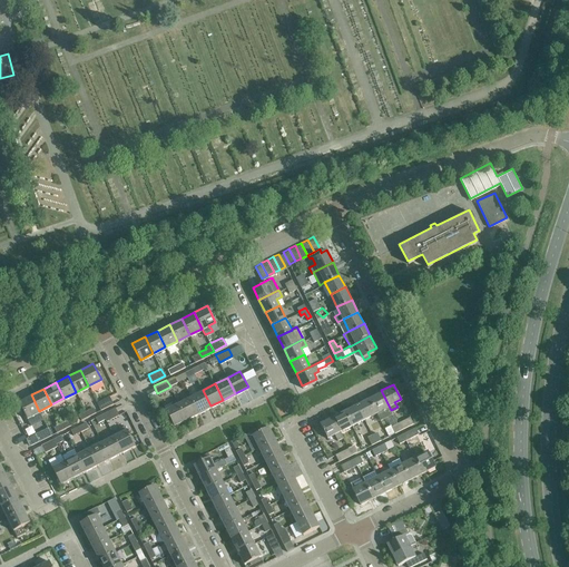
[(203,390),(190,396),(198,412),(211,406),(203,390)]
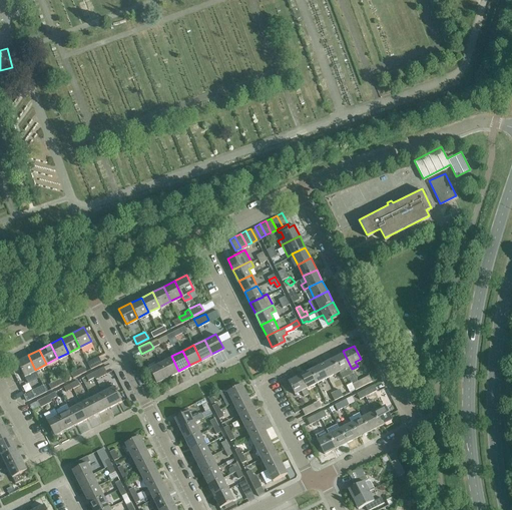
[(343,351),(332,357),(339,370),(342,376),(353,370),(352,369),(343,351)]
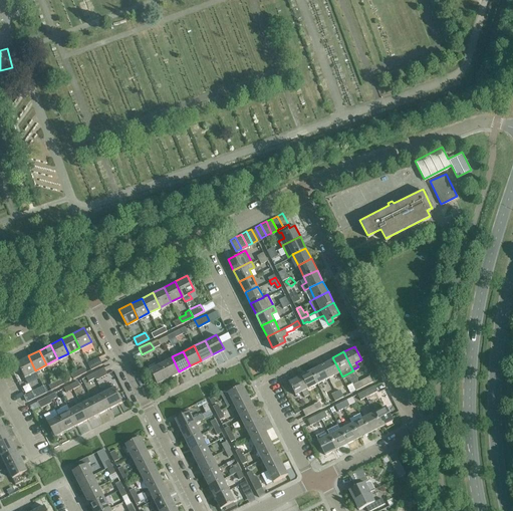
[(258,352),(246,356),(252,372),(264,368),(258,352)]
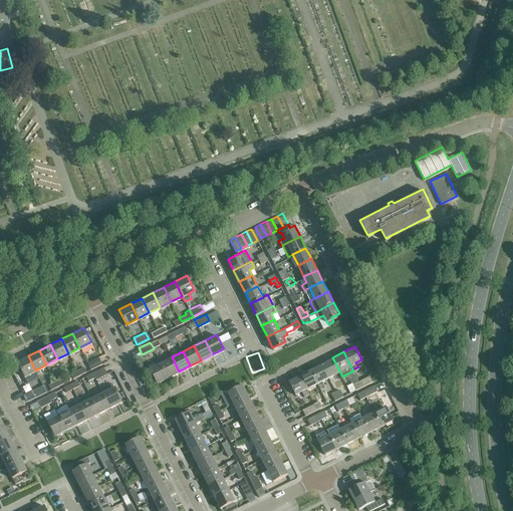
[(21,358),(16,361),(24,375),(27,381),(38,375),(35,370),(29,358),(28,355),(21,358)]
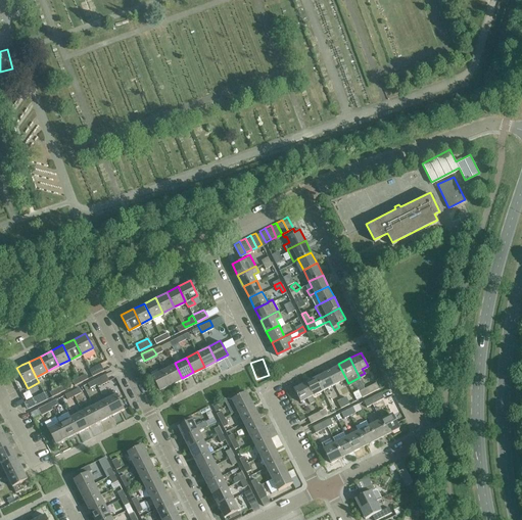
[(99,362),(88,368),(92,375),(103,369),(99,362)]
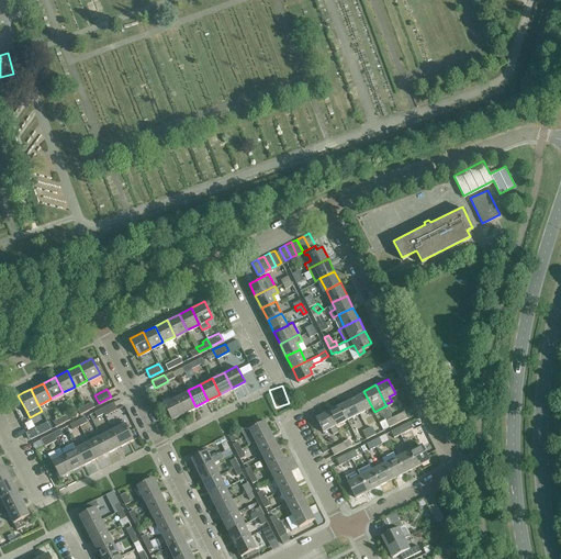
[(188,390),(176,397),(183,412),(195,406),(188,390)]
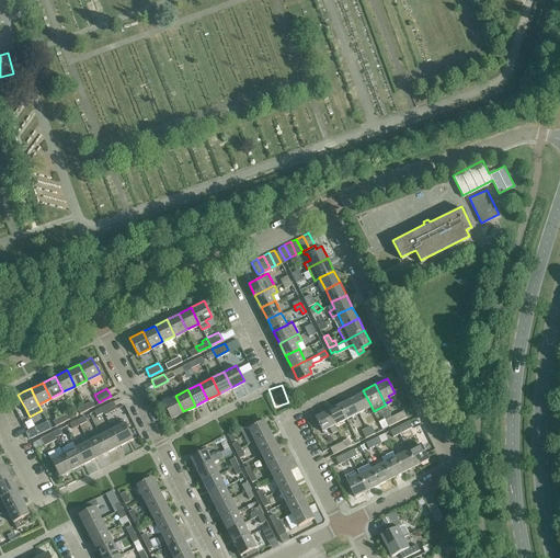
[(363,390),(351,397),(358,410),(370,405),(363,390)]
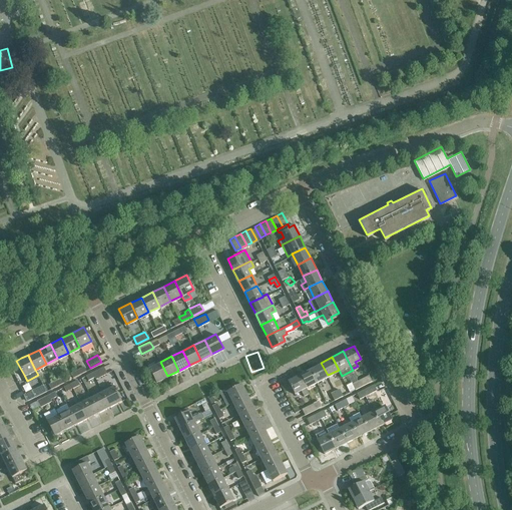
[(167,376),(160,362),(158,358),(147,364),(148,368),(155,382),(167,376)]
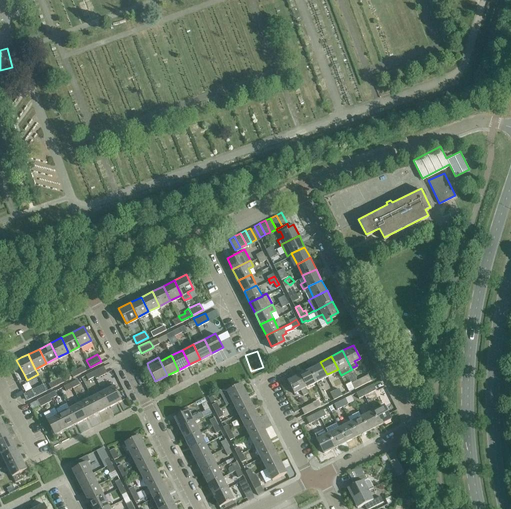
[(320,362),(309,367),(316,380),(327,374),(320,362)]
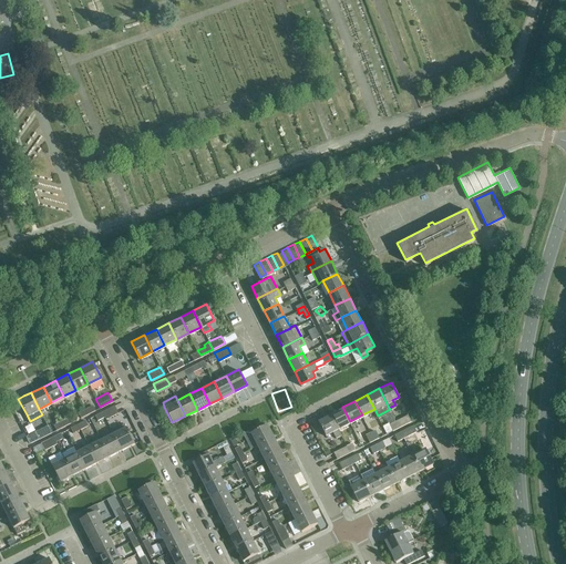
[(114,403),(101,410),(104,416),(105,418),(117,411),(114,403)]
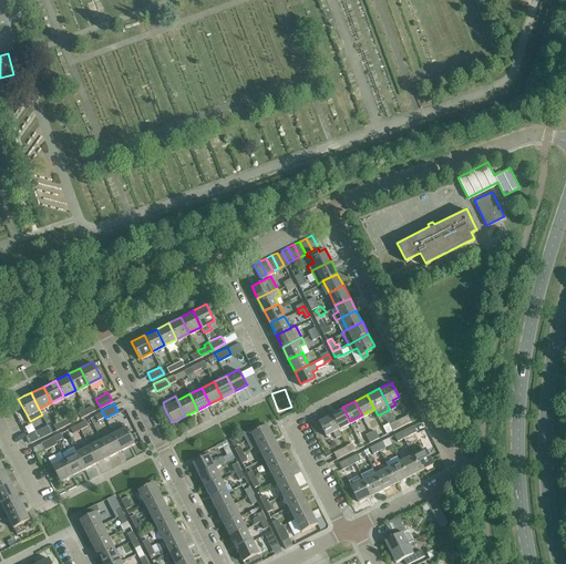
[(342,407),(330,413),(338,428),(350,421),(342,407)]
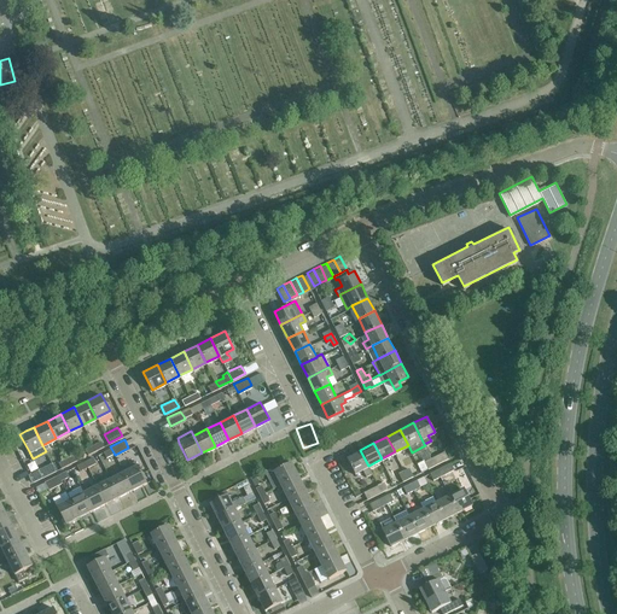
[(368,466),(360,450),(347,456),(355,472),(362,468),(366,475),(371,472),(368,466)]
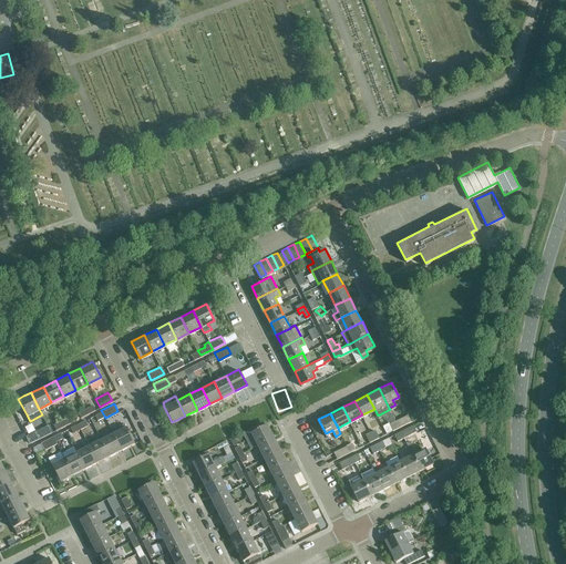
[(407,413),(394,419),(398,426),(410,420),(407,413)]
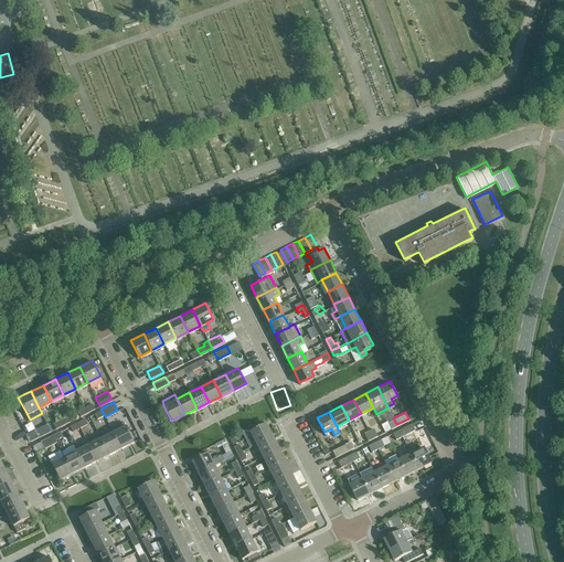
[(84,417),(76,421),(80,426),(86,422),(84,417)]
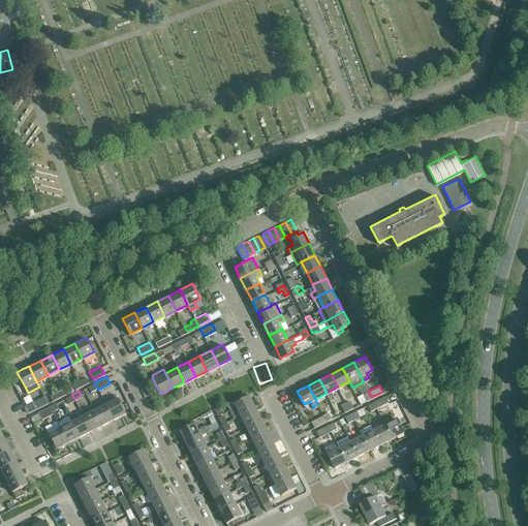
[(371,397),(368,391),(363,394),(362,393),(355,396),(360,403),(371,397)]
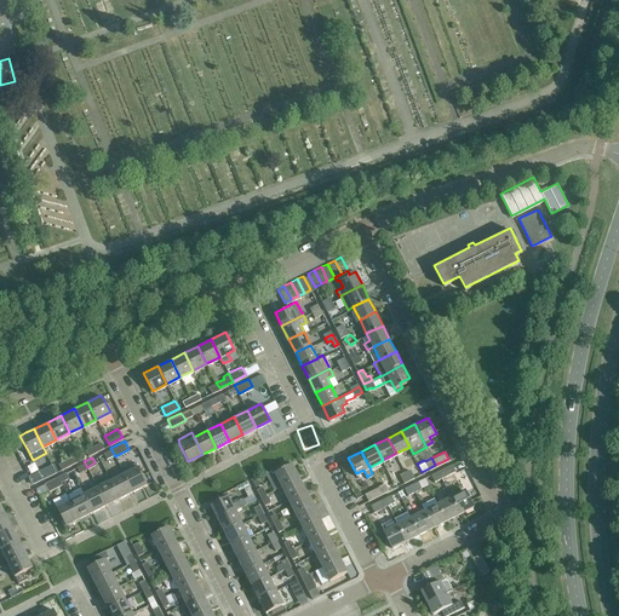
[(129,465),(121,468),(124,472),(132,490),(145,483),(154,479),(150,471),(142,475),(135,461),(129,465)]
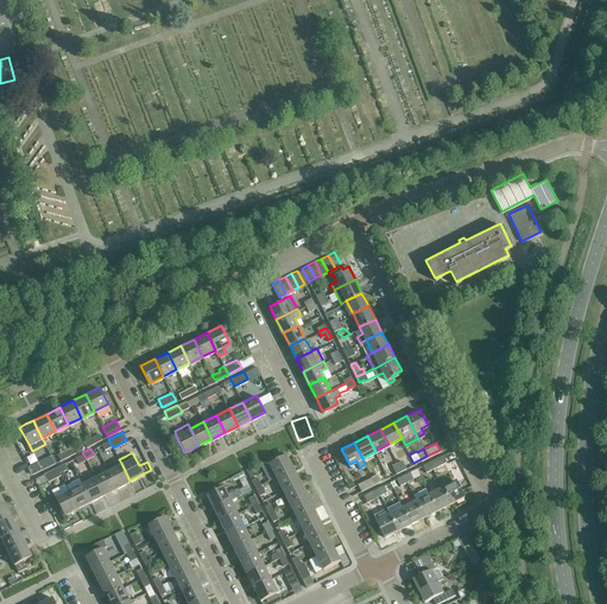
[(54,462),(50,453),(37,461),(40,468),(54,462)]
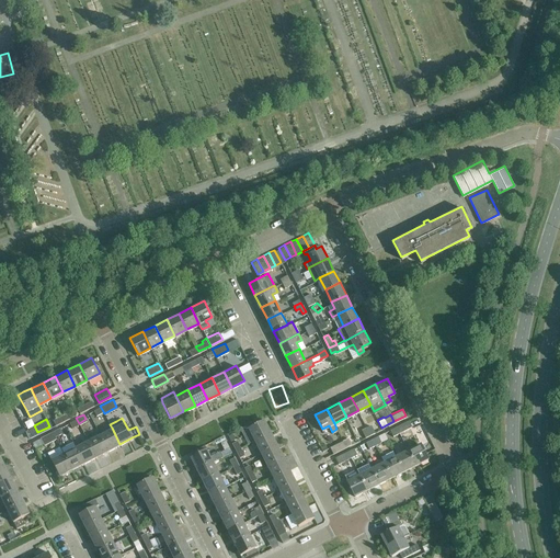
[(248,426),(254,440),(270,431),(263,419),(248,426)]
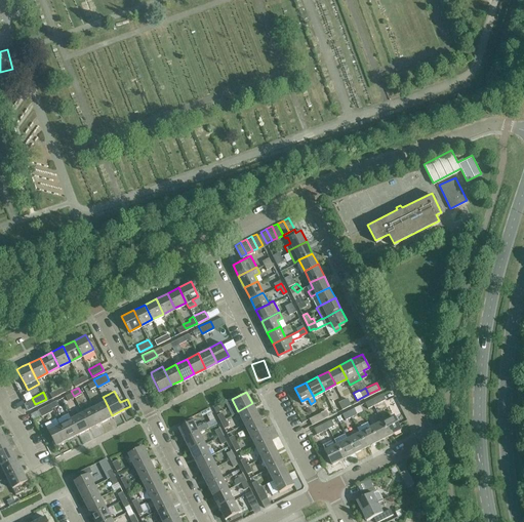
[(381,392),(370,398),(373,403),(385,398),(381,392)]
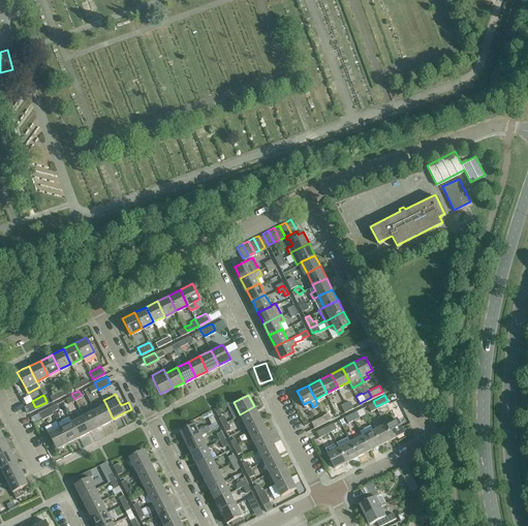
[(376,406),(373,401),(367,404),(370,409),(376,406)]
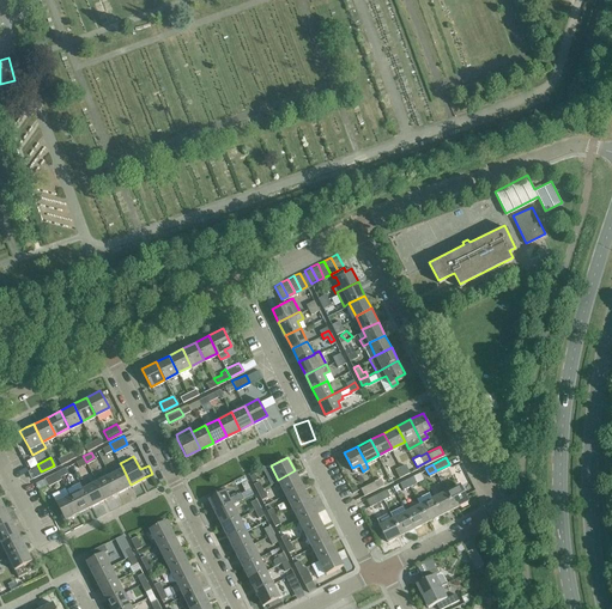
[(404,473),(400,466),(394,468),(399,476),(404,473)]
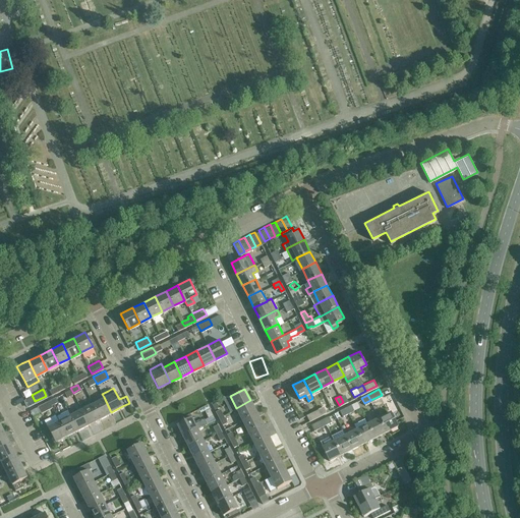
[(104,397),(93,403),(100,417),(111,412),(104,397)]
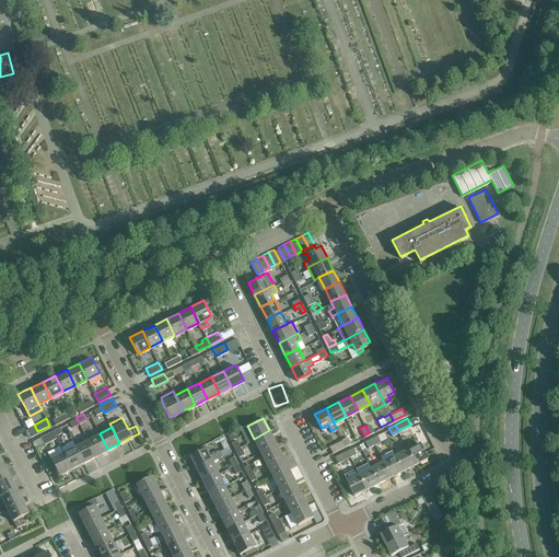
[(55,434),(51,429),(39,436),(43,443),(56,437),(55,434)]
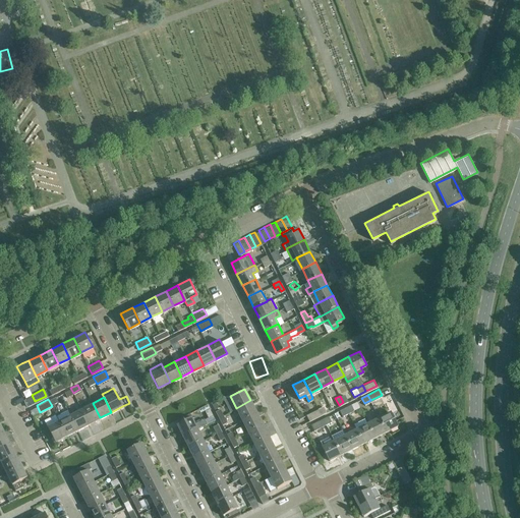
[(236,408),(241,419),(256,411),(250,400),(236,408)]
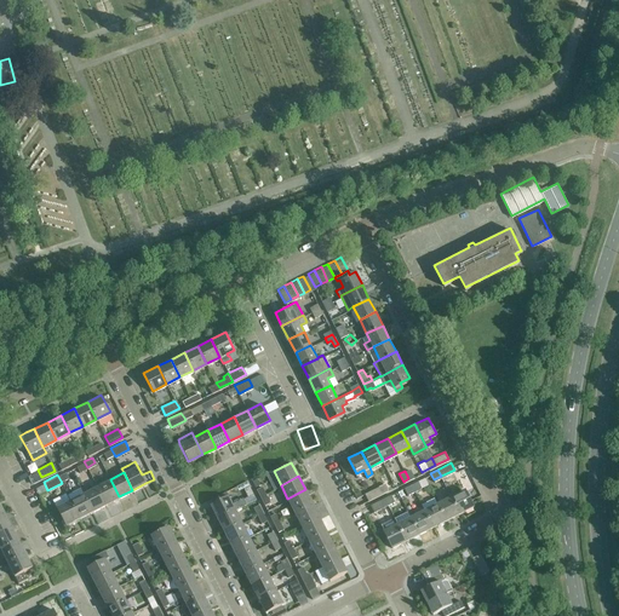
[(424,476),(411,483),(414,489),(428,483),(424,476)]
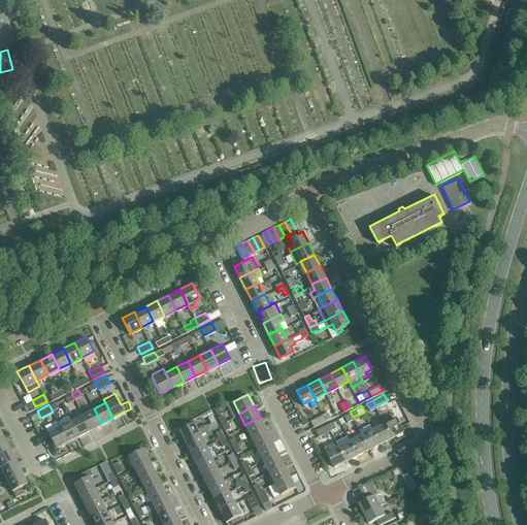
[(94,408),(83,414),(90,429),(101,423),(94,408)]
